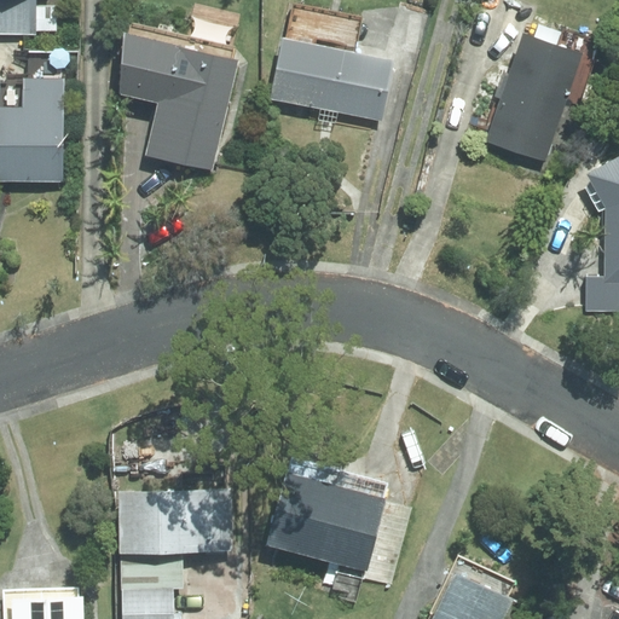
[(0,0),(0,32),(38,33),(38,29),(58,29),(58,5),(38,5),(38,0),(0,0)]
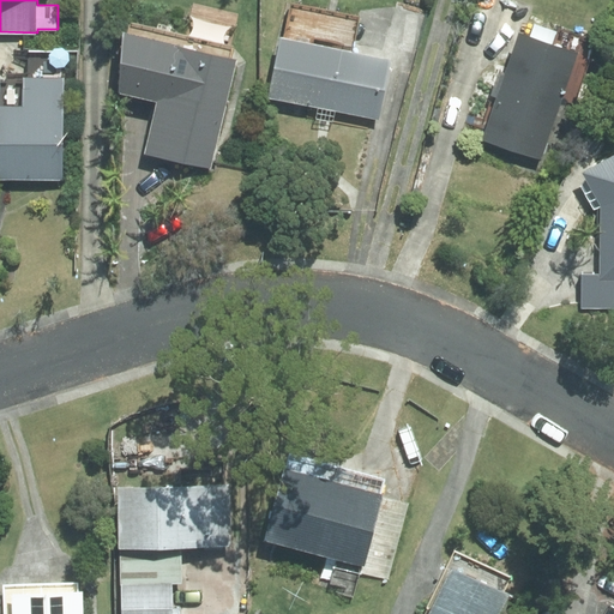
[(522,34),(483,139),(542,161),(579,54),(522,34)]
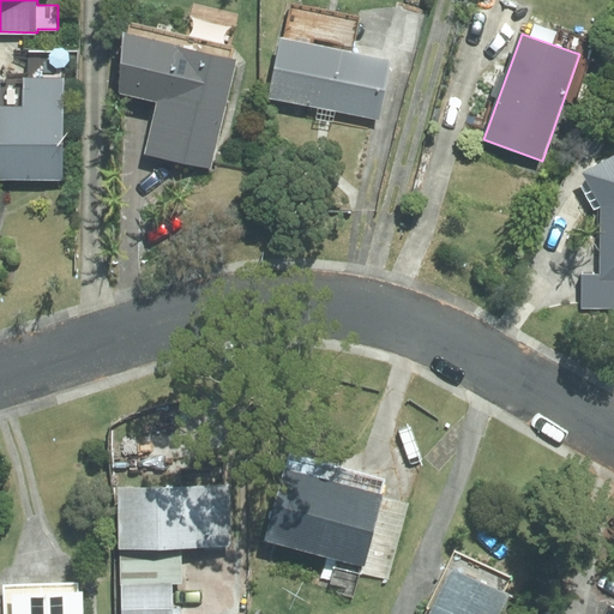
[(239,62),(124,35),(119,96),(157,104),(145,155),(212,170),(239,62)]
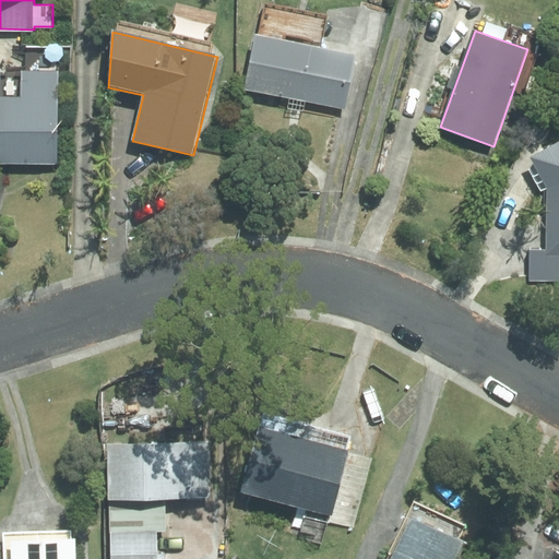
[(345,109),(356,54),(254,34),(244,90),(288,98),(286,109),(302,113),(305,100),(345,109)]
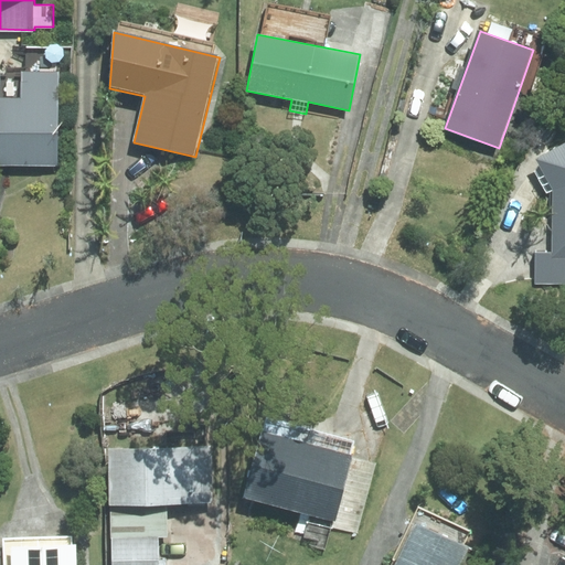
[(0,167),(59,167),(60,74),(0,73),(0,167)]
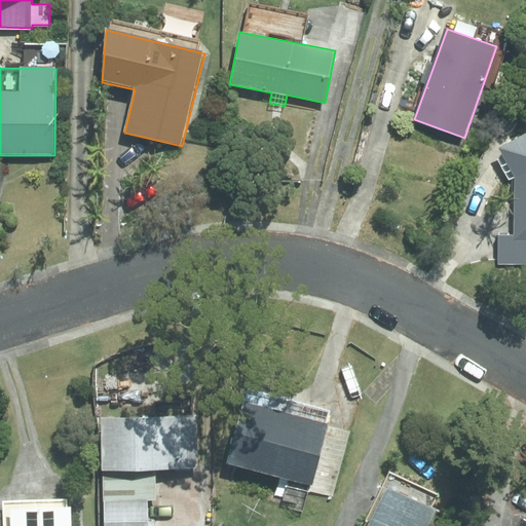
[(525,261),(525,135),(500,149),(516,178),(514,233),(498,233),(497,261),(525,261)]
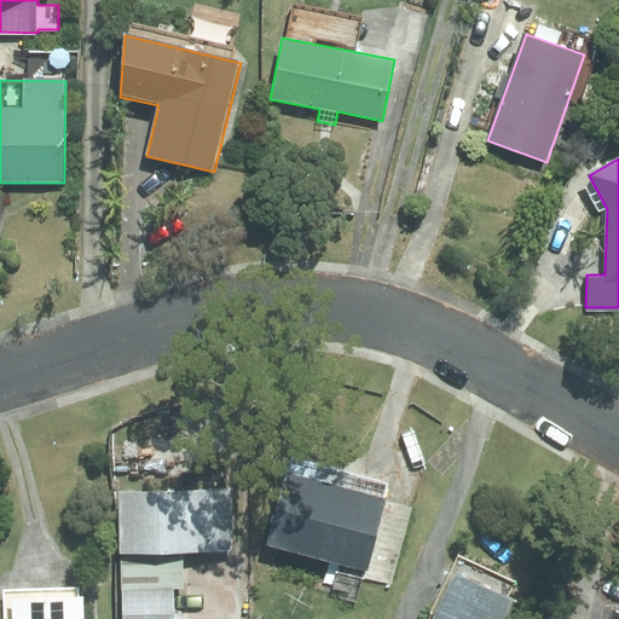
[(266,537),(368,565),(387,490),(287,463),(266,537)]
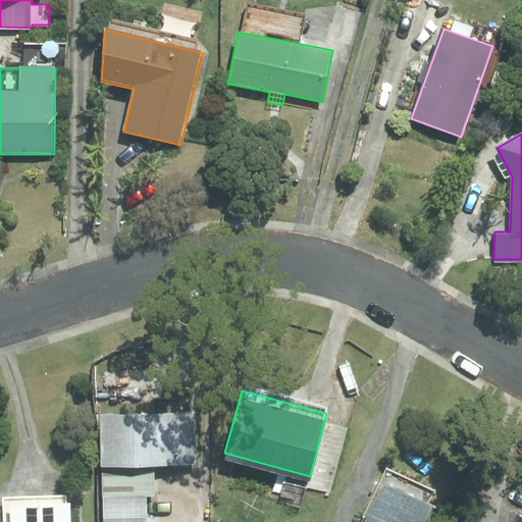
[(102,407),(103,521),(146,521),(146,493),(155,493),(155,462),(199,461),(197,405),(102,407)]
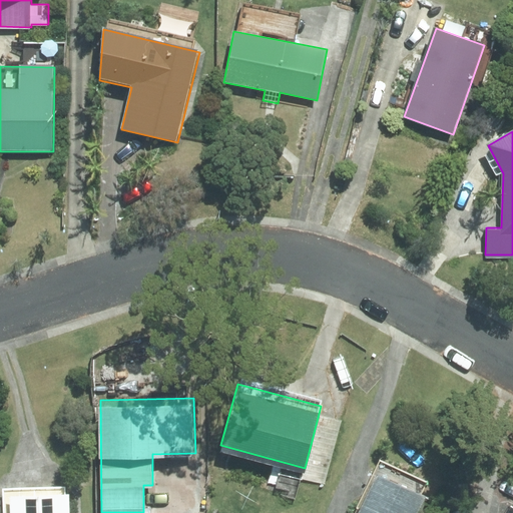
[(357,512),(416,512),(428,490),(379,467),(357,512)]
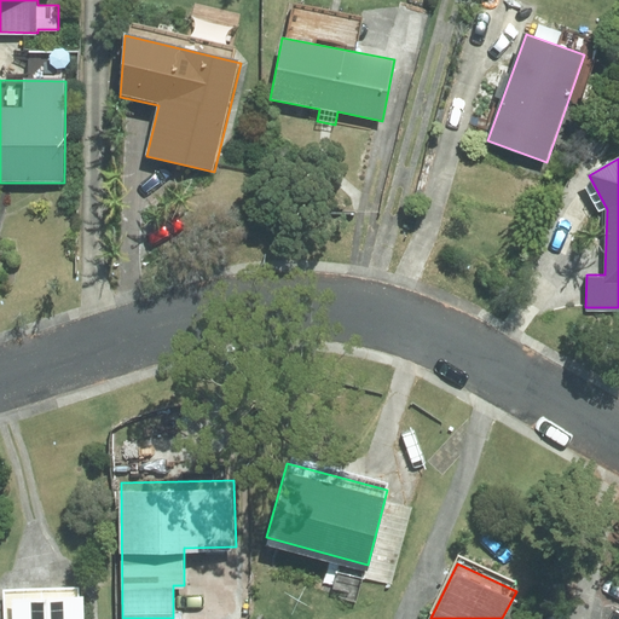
[(86,618),(86,589),(15,591),(15,618),(86,618)]
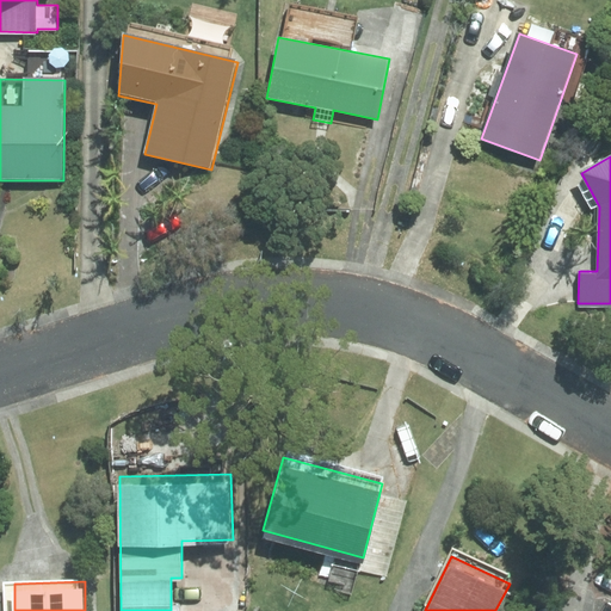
All buildings are outlined.
